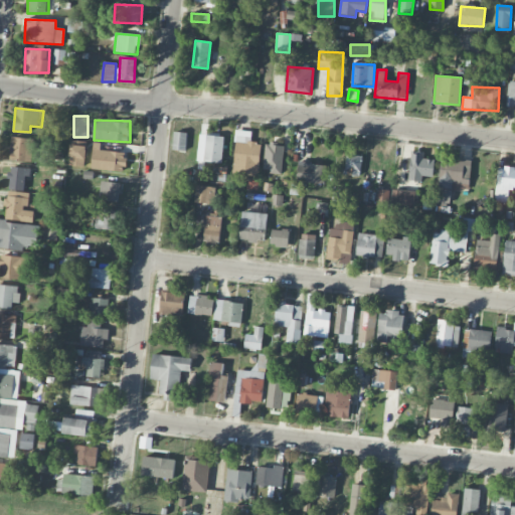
[(246,182),(247,175),(258,176),(261,143),(249,142),(250,133),(236,131),(231,181),(246,182)]
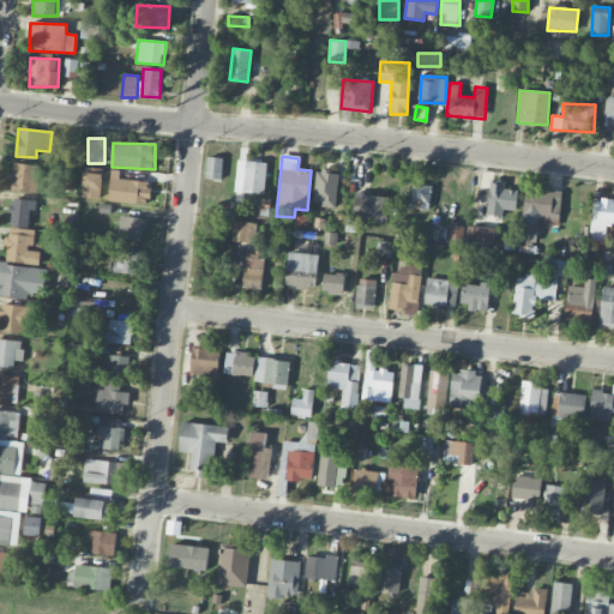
[(222,180),(223,158),(206,157),(206,180),(222,180)]
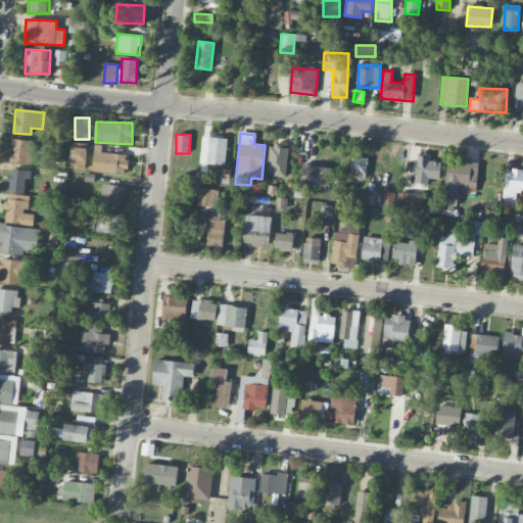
[(228,139),(203,136),(200,162),(224,165),(228,139)]
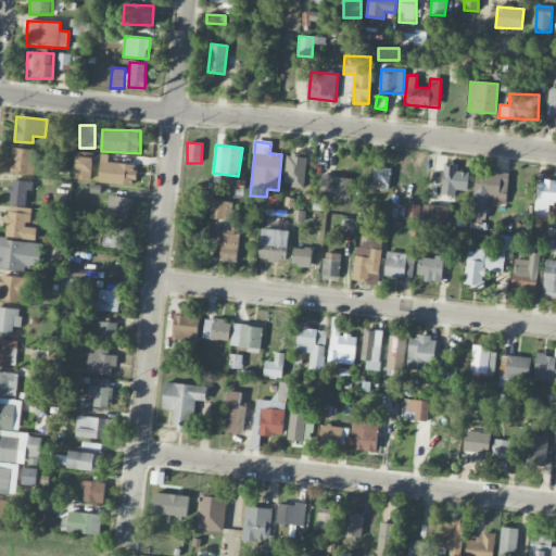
[(36,174),(36,149),(12,149),(11,174),(36,174)]
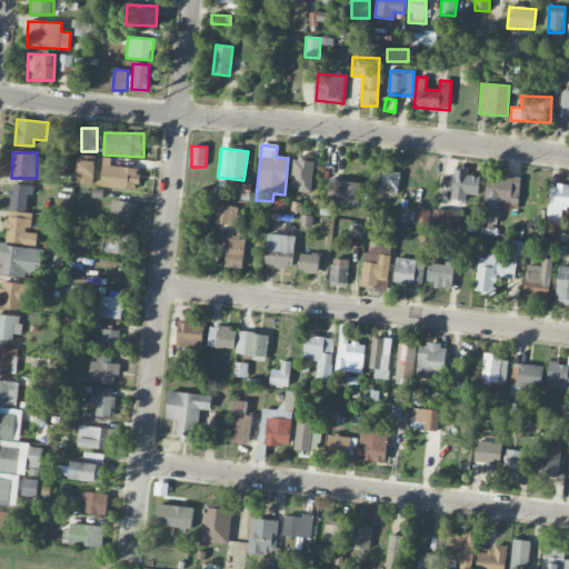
[(139,168),(110,167),(111,158),(103,158),(102,188),(138,189),(139,168)]
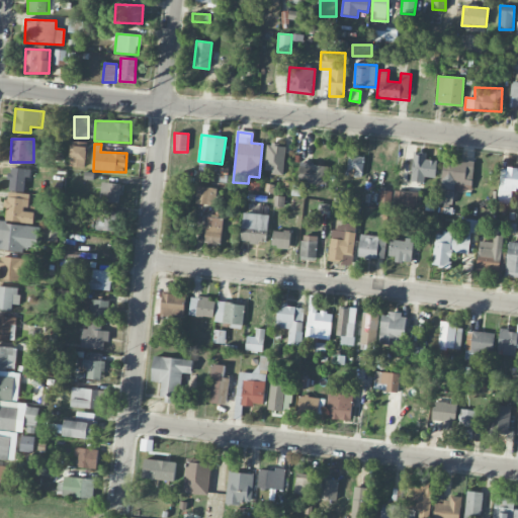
[(283,174),(285,146),(267,144),(264,173),(283,174)]
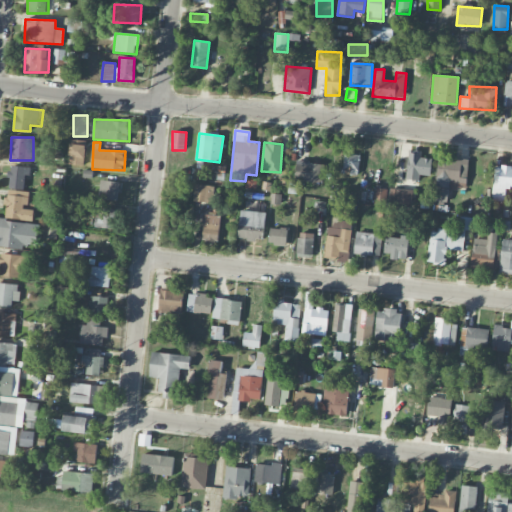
[(86,145),(70,144),(69,165),(85,166),(86,145)]
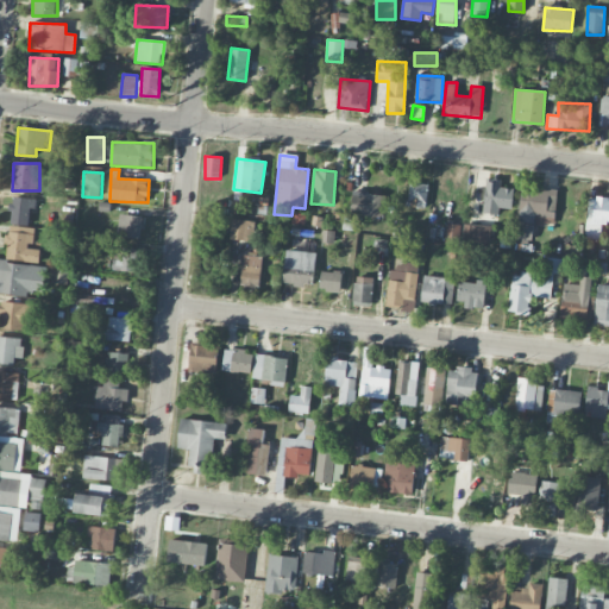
[(501,180),(485,179),(483,214),(498,215),(500,208),(513,209),(513,189),(501,188),(501,180)]
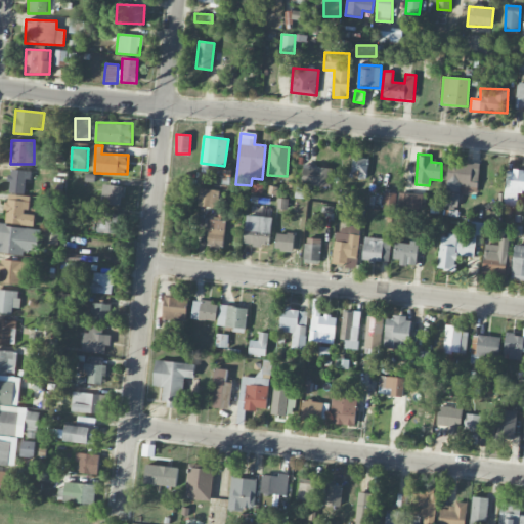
[(368,159),(352,157),(350,177),(366,179),(368,159)]
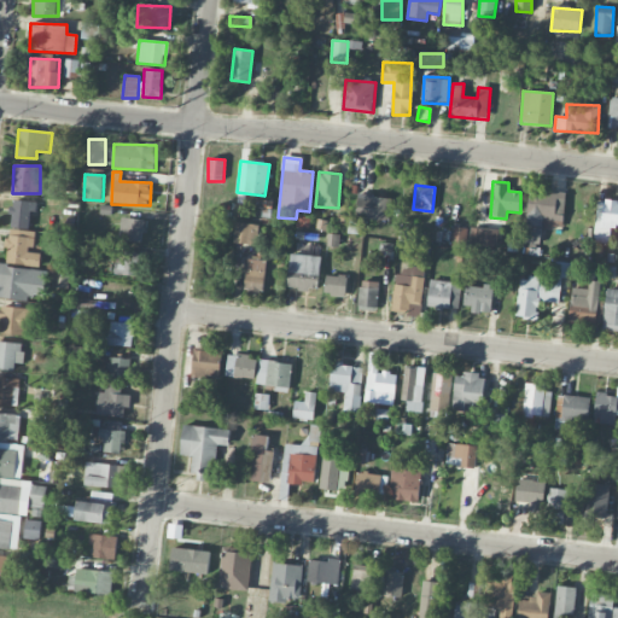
[(566,193),(529,188),(525,225),(563,229),(566,193)]
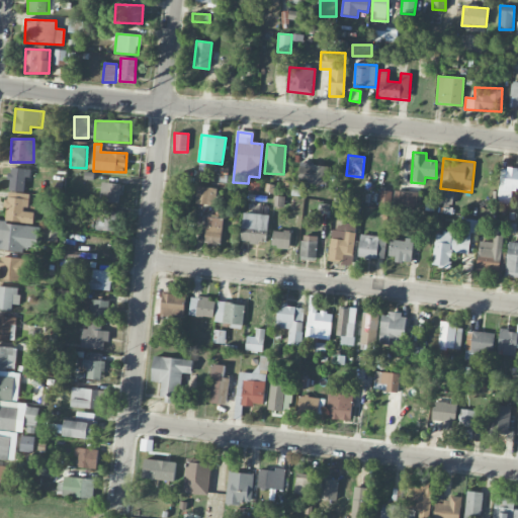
[(300,183),(327,185),(328,165),(303,164),(300,183)]
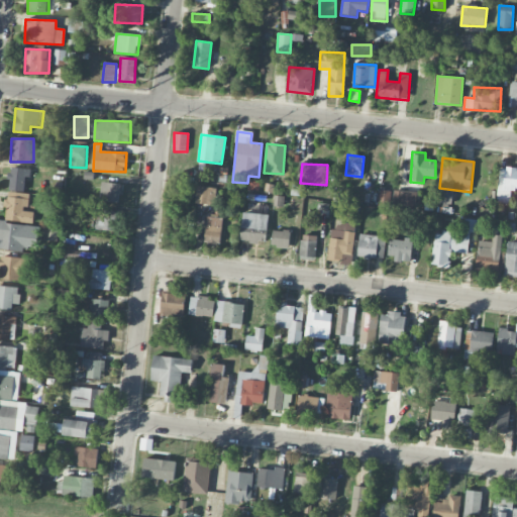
[(24,192),(26,177),(30,177),(31,170),(11,167),(8,190),(24,192)]
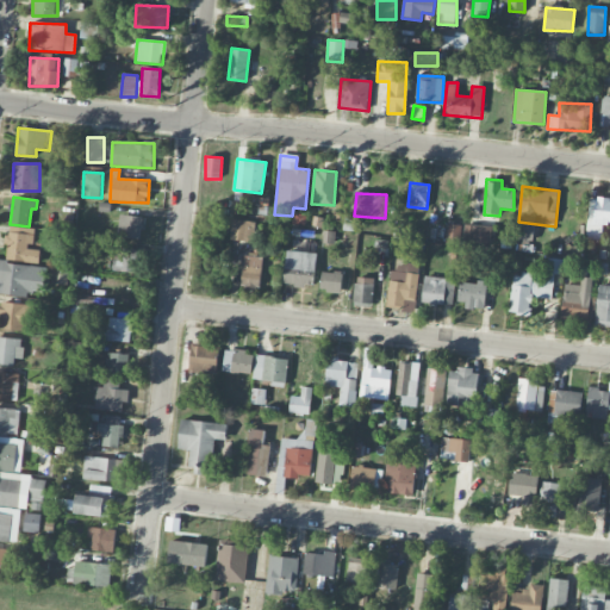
[(609,223),(609,199),(589,198),(586,240),(602,240),(602,223),(609,223)]
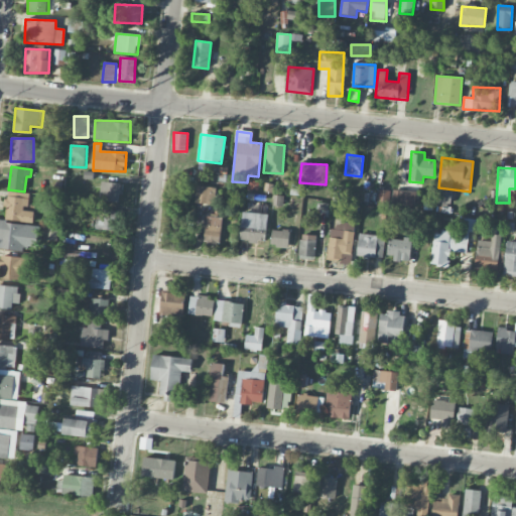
[(100,202),(120,203),(121,182),(101,181),(100,202)]
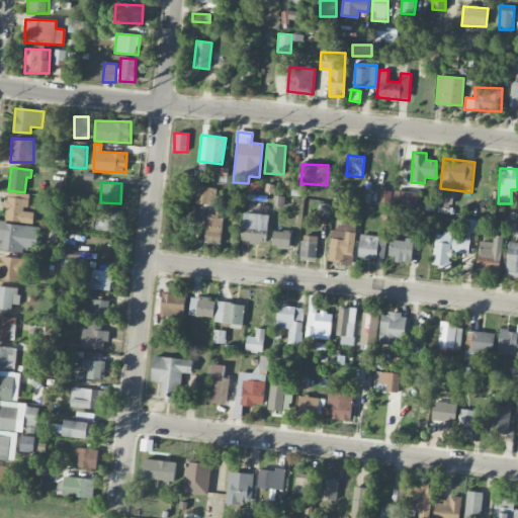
[(392,191),(379,190),(378,206),(391,207),(392,191)]
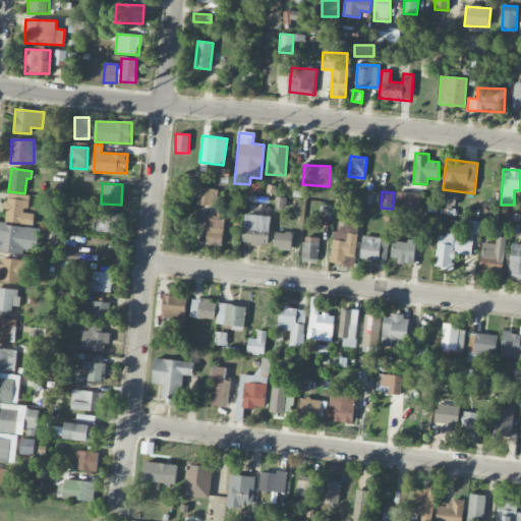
[(34,225),(36,213),(29,212),(31,195),(8,192),(5,222),(34,225)]
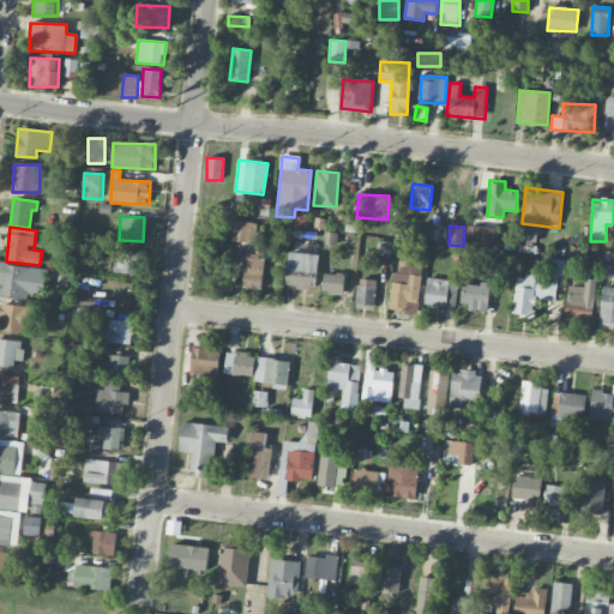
[(465,248),(493,250),(493,228),(467,227),(465,248)]
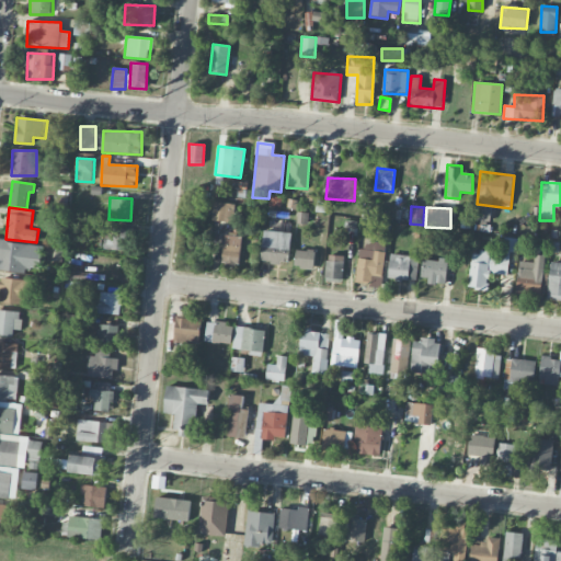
[(129,251),(130,230),(105,229),(105,250),(129,251)]
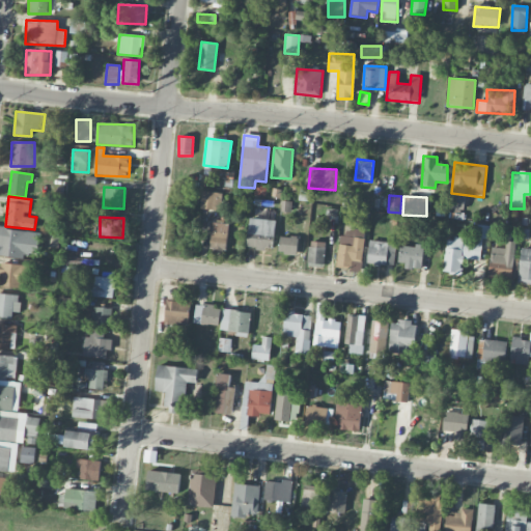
[(246,248),(273,249),(275,220),(247,219),(246,248)]
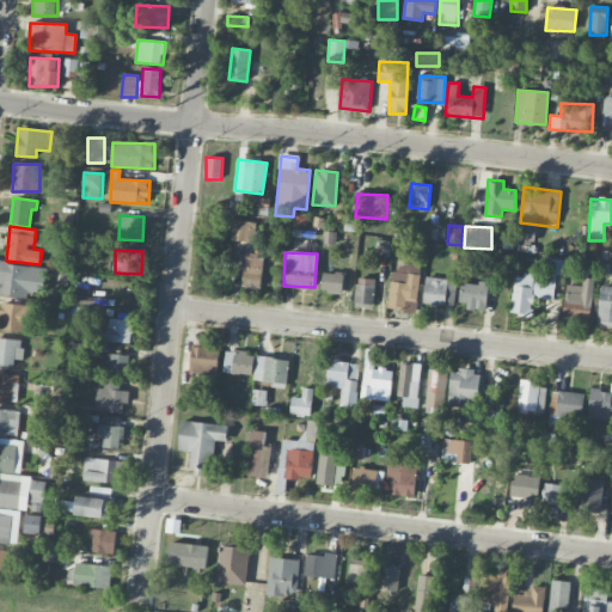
[(263,257),(244,257),(243,289),(262,291),(263,257)]
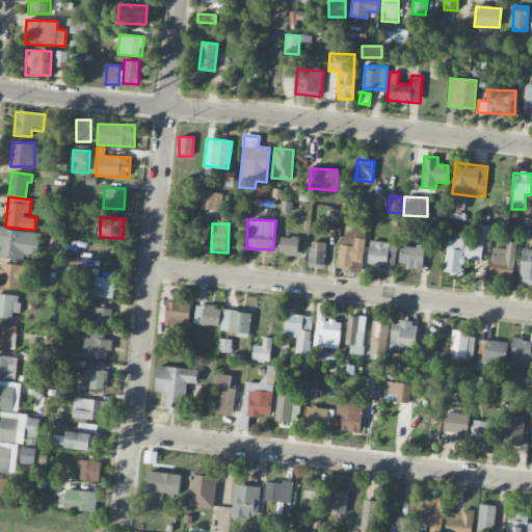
[(448,238),(445,274),(462,275),(464,260),(481,261),(483,244),(488,244),(490,227),(477,224),(476,240),(448,238)]
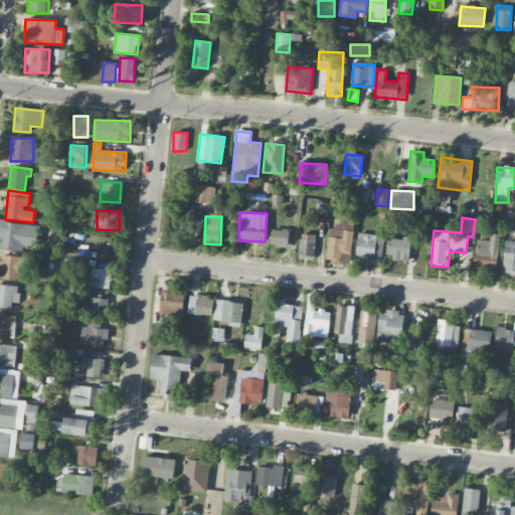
[(0,247),(24,250),(24,247),(36,248),(39,225),(0,220),(0,247)]
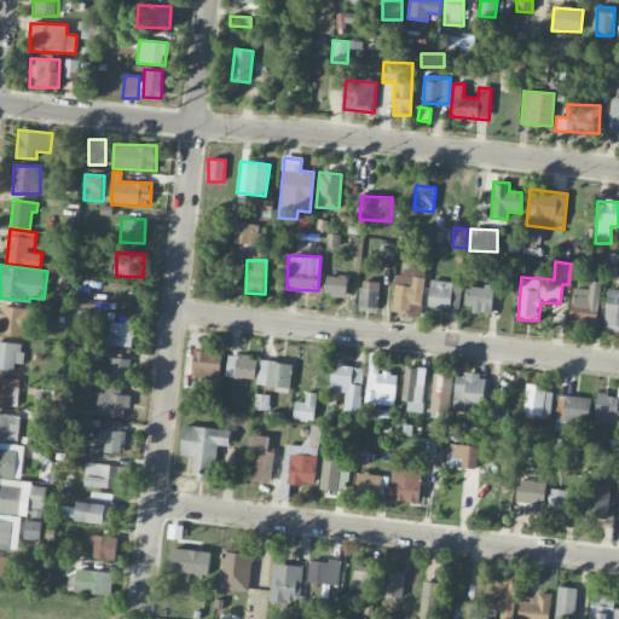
[(424,270),(398,267),(394,313),(422,316),(424,270)]
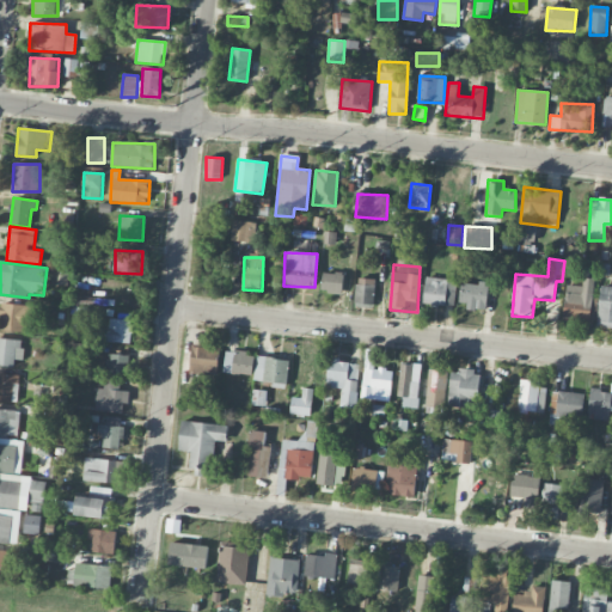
[(344,274),(323,271),(322,293),(342,295),(344,274)]
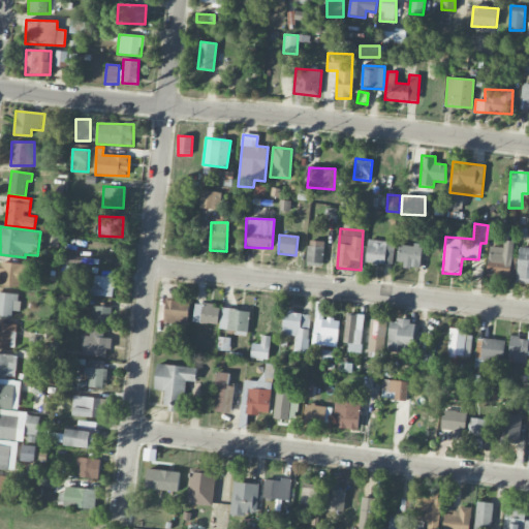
[(392,267),(396,243),(369,239),(366,262),(392,267)]
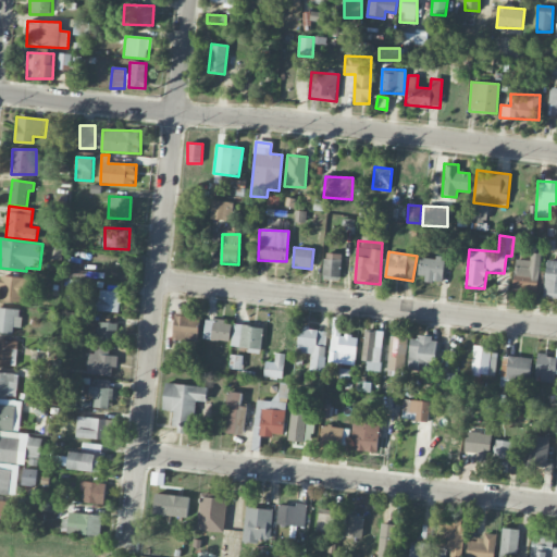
[(515,259),(511,292),(537,294),(542,252),(531,251),(530,261),(515,259)]
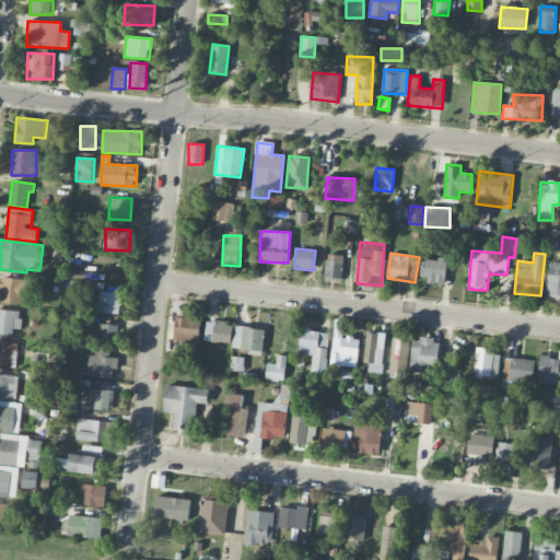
[(342,255),(326,255),(325,281),(341,282),(342,255)]
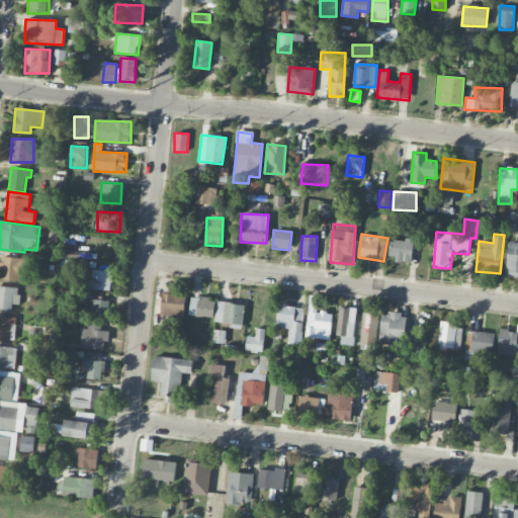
[(395,262),(412,263),(413,240),(390,239),(389,256),(395,257),(395,262)]
